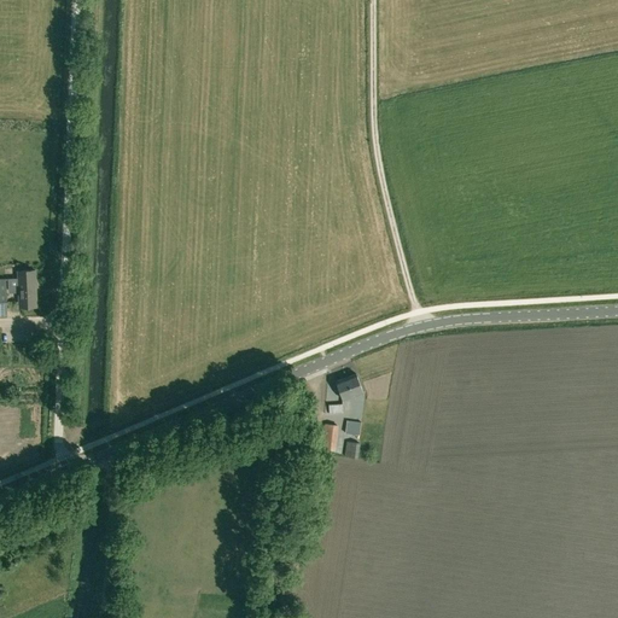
[(9,292),(18,291),(19,308),(36,308),(35,272),(17,272),(18,280),(7,280),(9,292)]
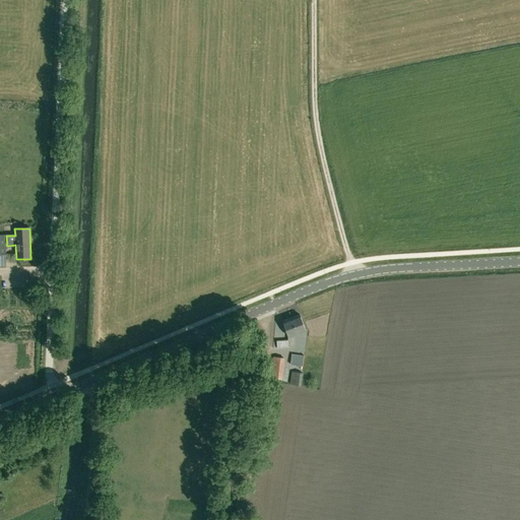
[(25,281),(12,280),(11,290),(25,290),(25,281)]
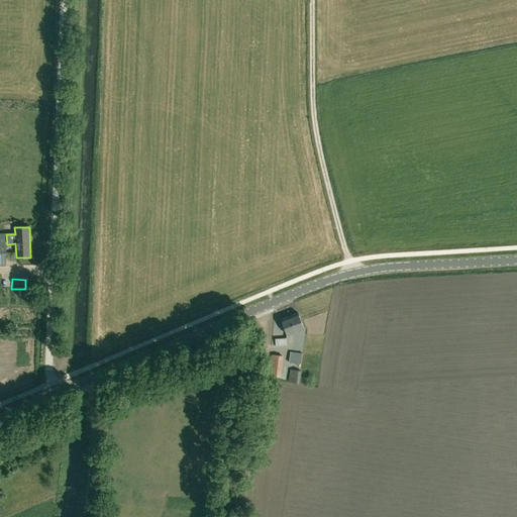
[(303,328),(297,314),(280,321),(286,335),(303,328)]
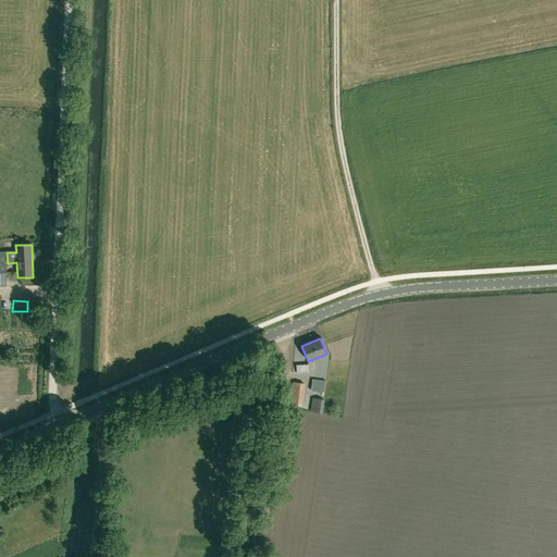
[(297,363),(296,372),(309,372),(309,363),(297,363)]
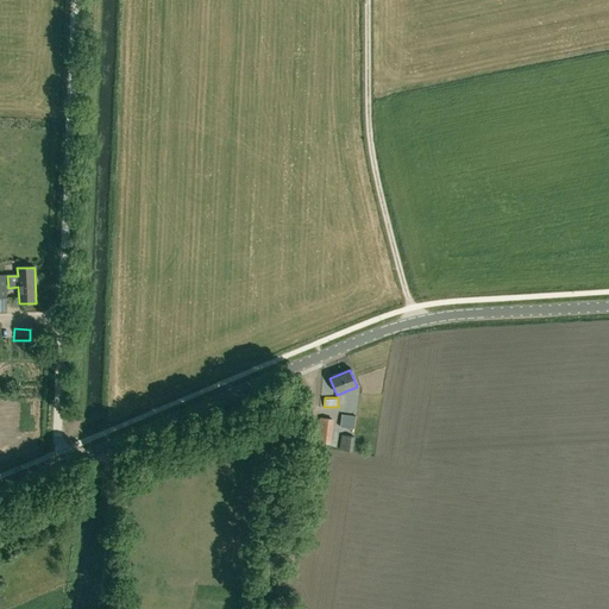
[(356,416),(341,414),(340,427),(353,428),(356,416)]
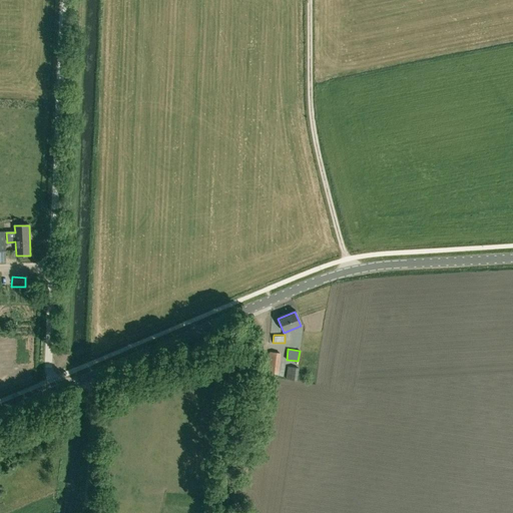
[(269,353),(267,372),(279,374),(281,354),(269,353)]
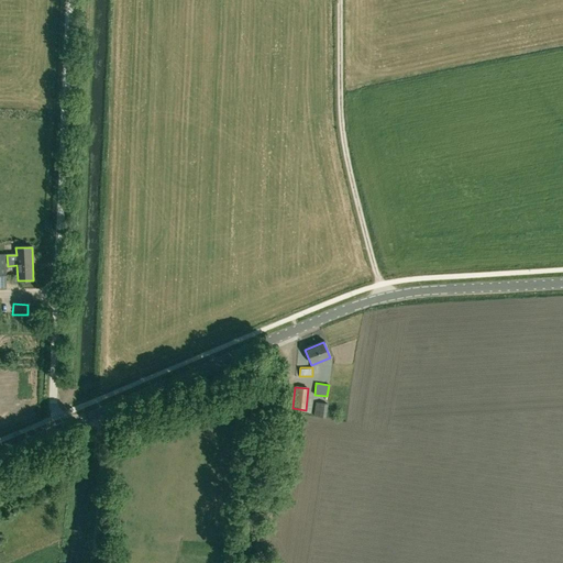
[(315,400),(312,417),(327,420),(329,403),(315,400)]
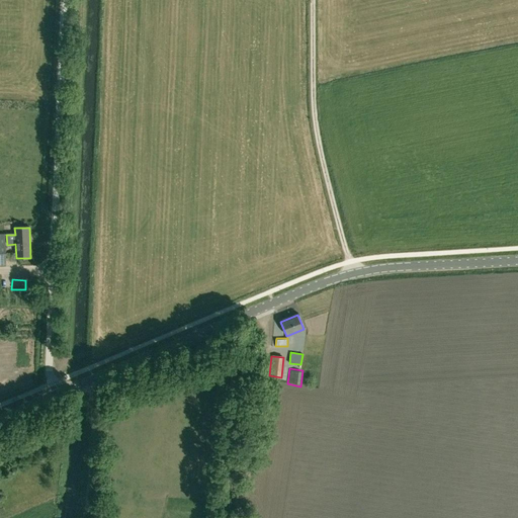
All buildings are outlined.
